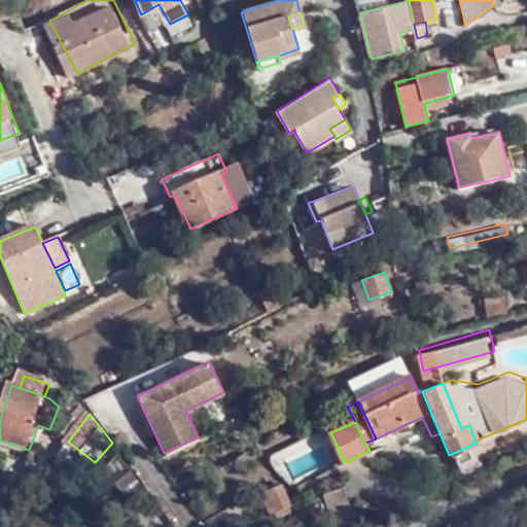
[(293,501),(283,481),(261,492),(270,511),(293,501)]
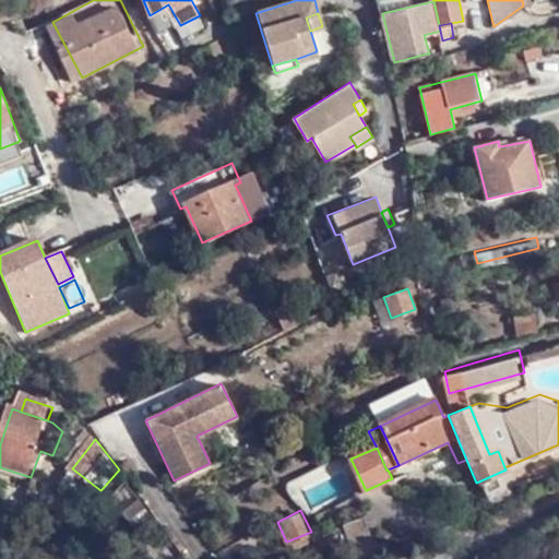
[(367,522),(347,526),(353,546),(372,540),(367,522)]
